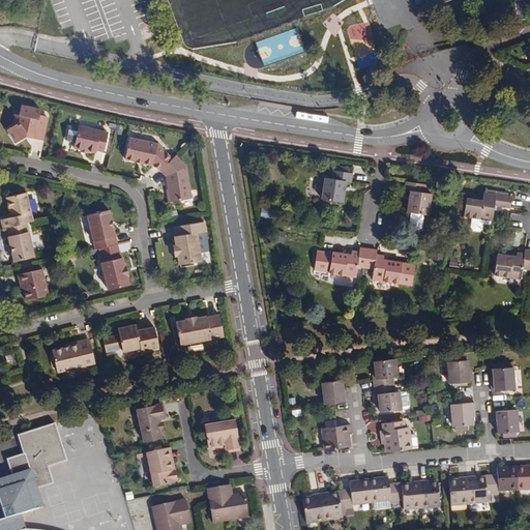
[(18,124),(7,130),(17,143),(26,137),(26,136),(33,137),(32,139),(41,141),(47,117),(39,115),(33,114),(34,109),(22,106),(18,124)]
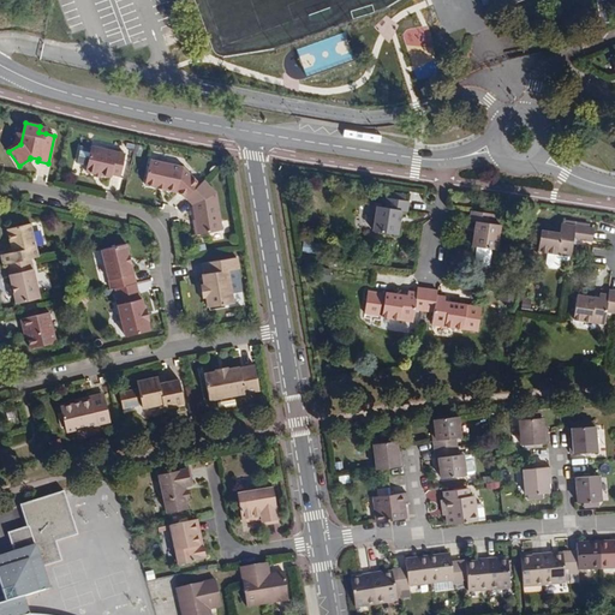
[(125,155),(90,148),(90,150),(79,147),(76,165),(87,167),(85,172),(95,174),(100,175),(112,178),(112,175),(121,177),(125,155)]
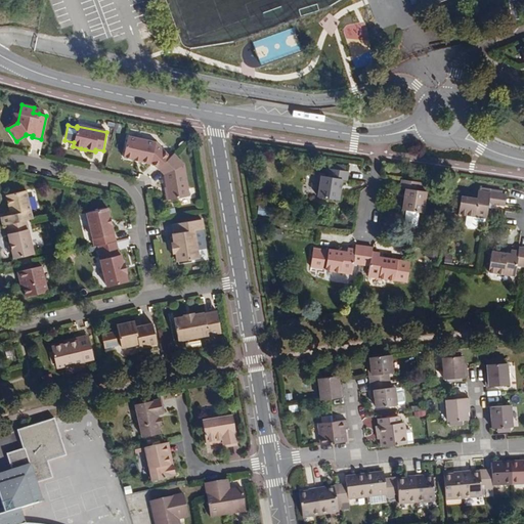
[(158,169),(170,158),(155,142),(129,136),(125,158),(149,163),(156,170),(158,169)]
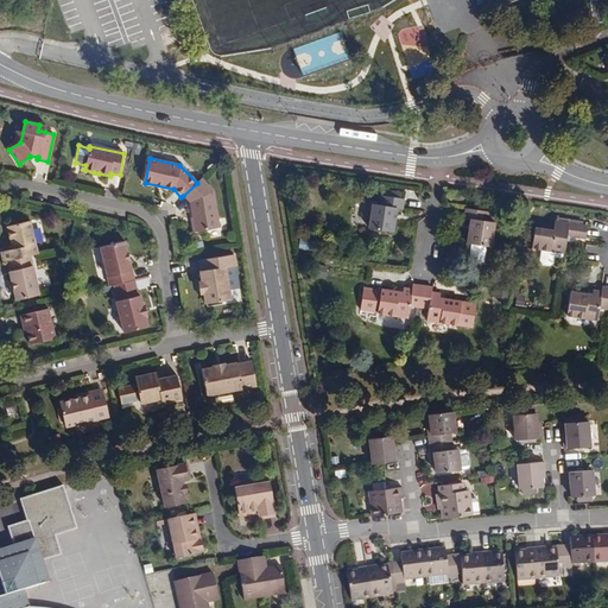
[(201,179),(197,183),(183,196),(190,203),(195,233),(220,228),(214,192),(201,179)]
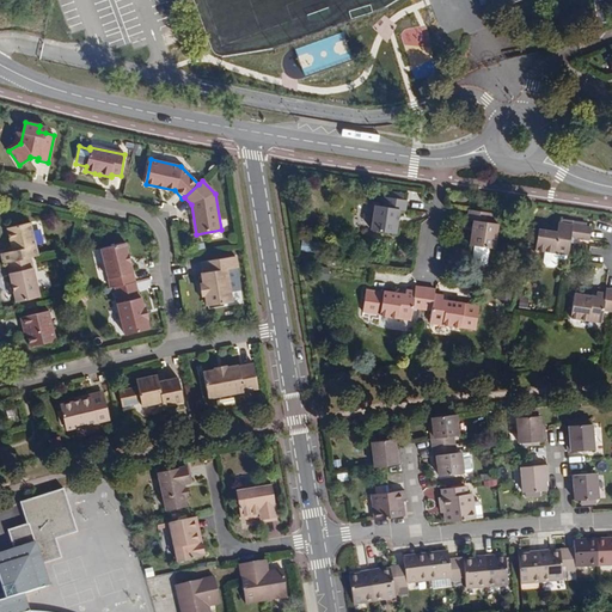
[(405,199),(384,196),(383,207),(373,206),(369,231),(395,234),(398,209),(404,210),(405,199)]
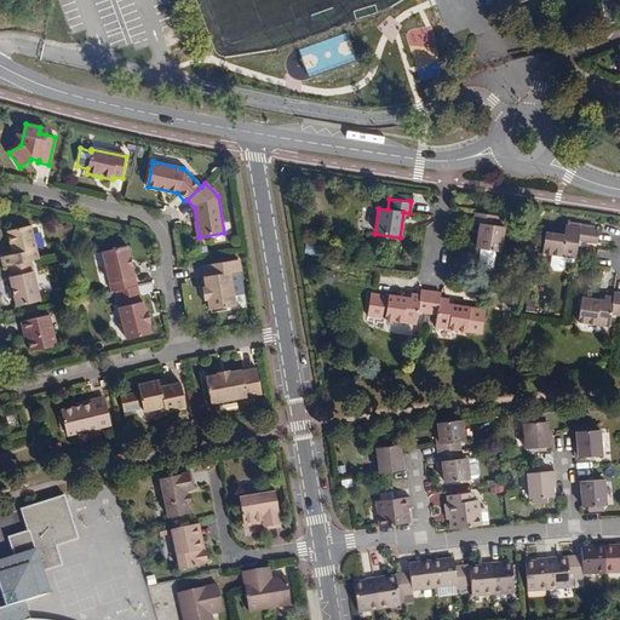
[(505,216),(475,211),(474,222),(478,223),(475,248),(480,250),(500,252),(505,216)]
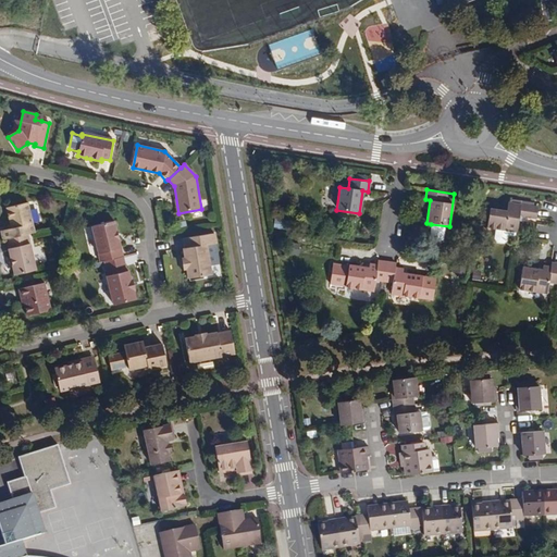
[(506,210),(487,207),(485,225),(495,226),(494,237),(496,240),(503,242),(506,238),(507,234),(512,235),(515,234),(515,230),(516,230),(518,213),(536,217),(539,206),(507,200),(506,210)]
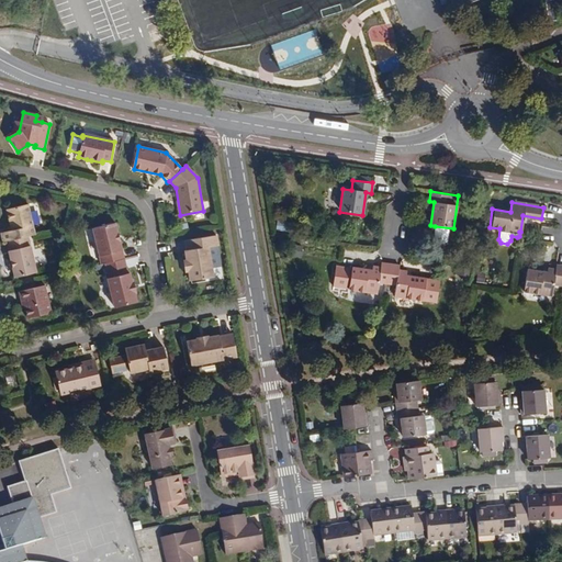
[(0,239),(1,244),(6,243),(25,237),(35,235),(29,204),(4,210),(9,227),(10,232),(7,232),(6,233),(0,234),(0,239)]
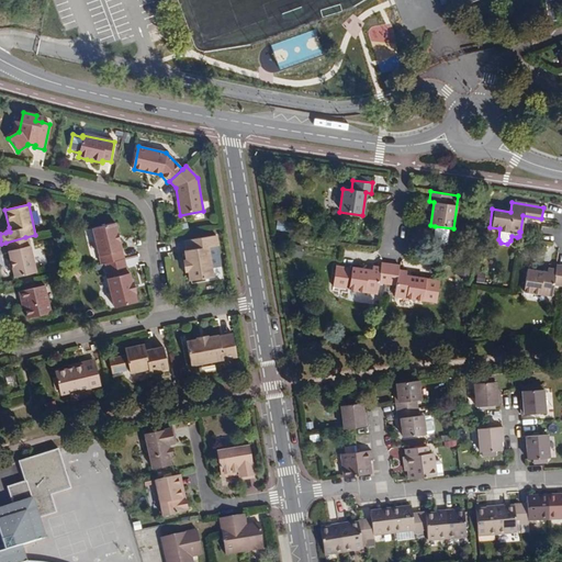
[(102,265),(107,263),(124,259),(116,223),(93,228),(102,265)]
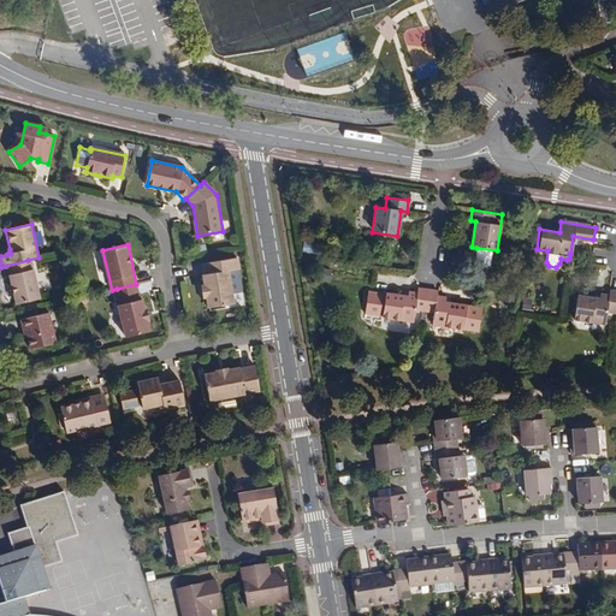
[(491,250),(477,248),(474,262),(477,266),(486,267),(490,265),(491,250)]
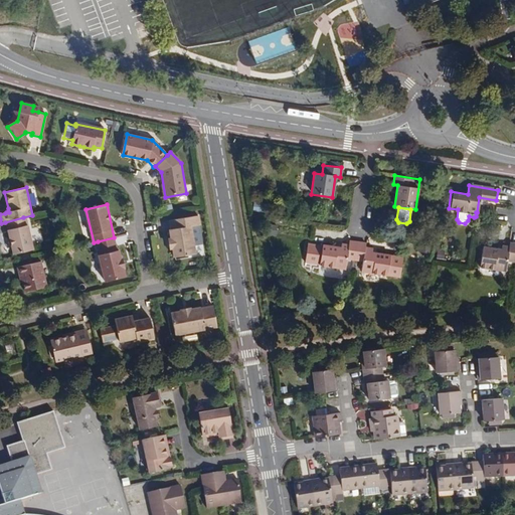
[(199,225),(197,216),(169,221),(171,229),(169,229),(171,238),(172,248),(174,258),(195,254),(190,227),(199,225)]
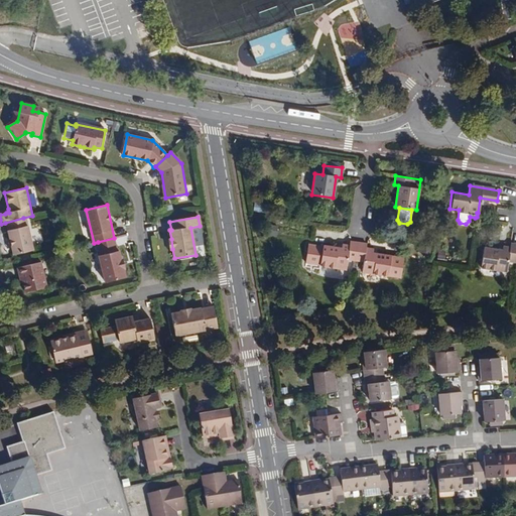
[(32,250),(23,218),(5,223),(7,231),(6,231),(8,240),(11,247),(13,255),(32,250)]
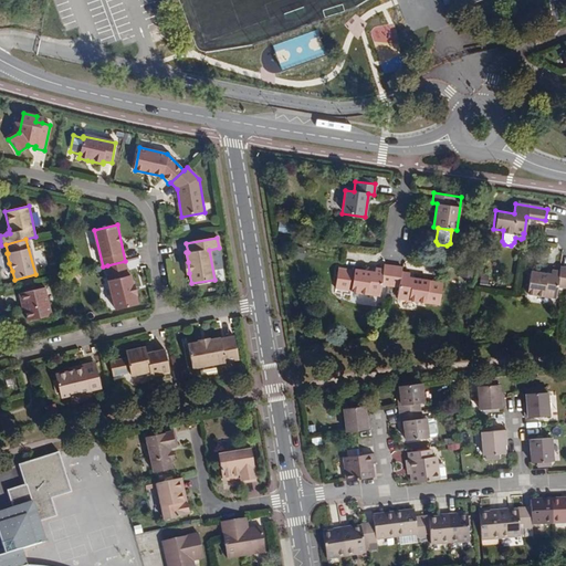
[(125,261),(107,265),(109,280),(108,280),(115,308),(137,304),(135,294),(137,294),(135,283),(133,284),(130,274),(128,275),(125,261)]
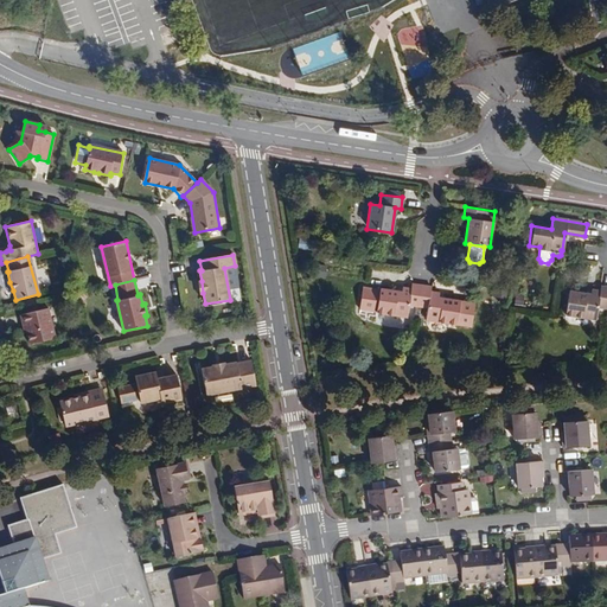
[(419,306),(421,285),(411,283),(410,289),(400,287),(400,292),(377,288),(374,312),(406,317),(408,304),(419,306)]
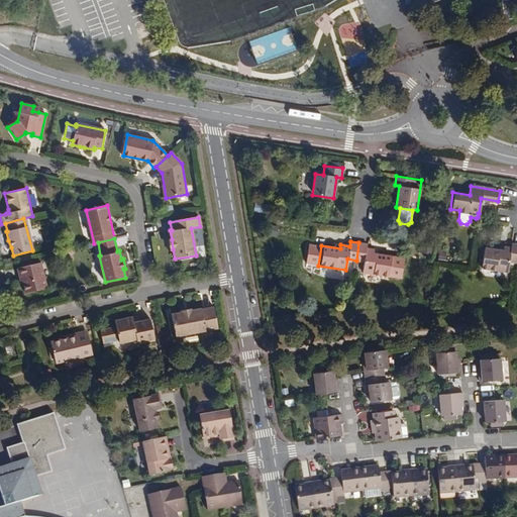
[(358,242),(356,261),(364,262),(363,273),(402,278),(405,259),(374,253),(375,249),(367,248),(368,243),(358,242)]
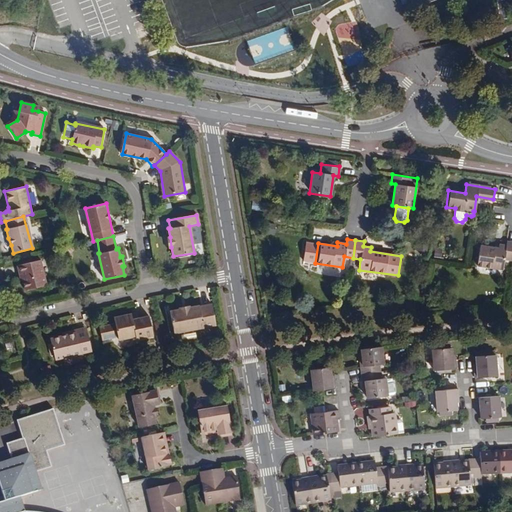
[(511,260),(511,241),(506,241),(505,245),(497,243),(496,248),(478,245),(475,264),(502,268),(503,259),(511,260)]
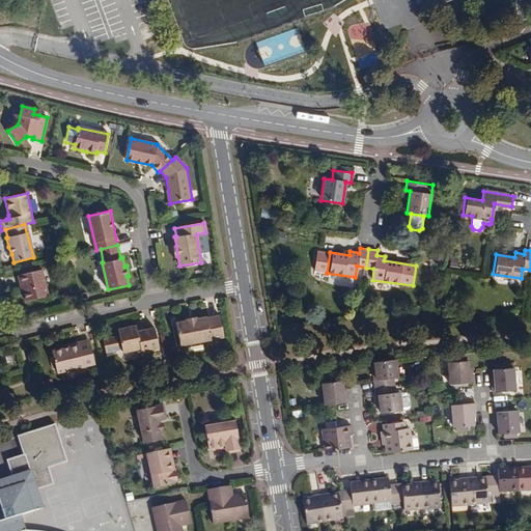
[(49,296),(43,269),(19,275),(21,283),(23,282),(24,289),(27,301),(49,296)]
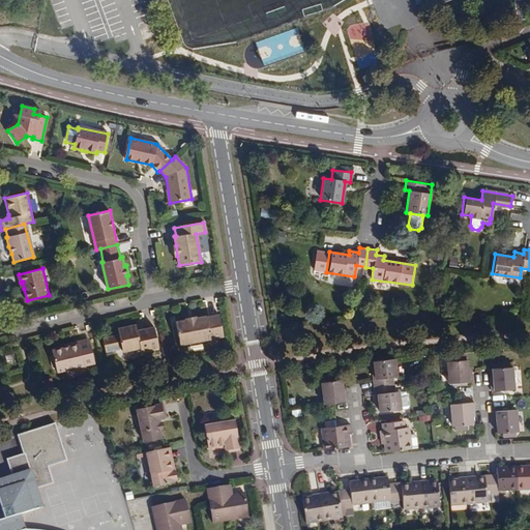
[(224,335),(219,315),(206,317),(206,316),(196,318),(196,316),(186,318),(185,320),(176,322),(180,345),(224,335)]
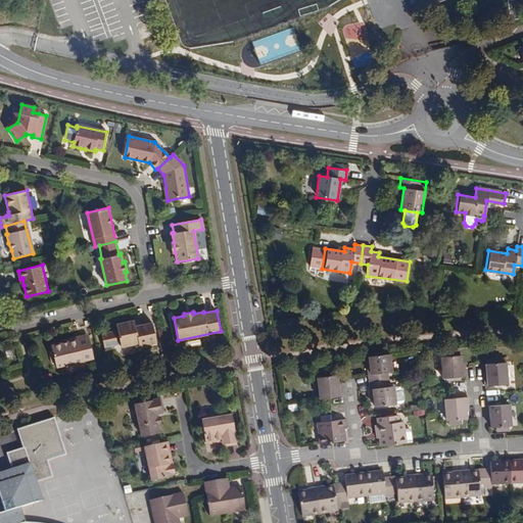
[(156,342),(152,323),(136,327),(134,320),(116,324),(122,347),(139,343),(140,345),(156,342)]
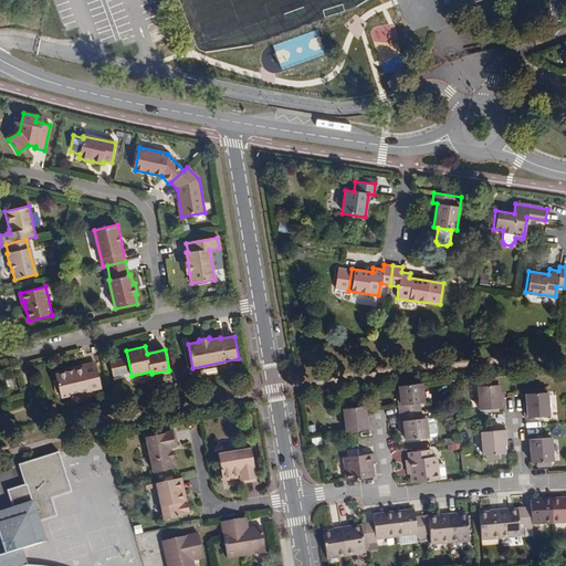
[(94,366),(94,363),(66,370),(67,373),(94,366)]
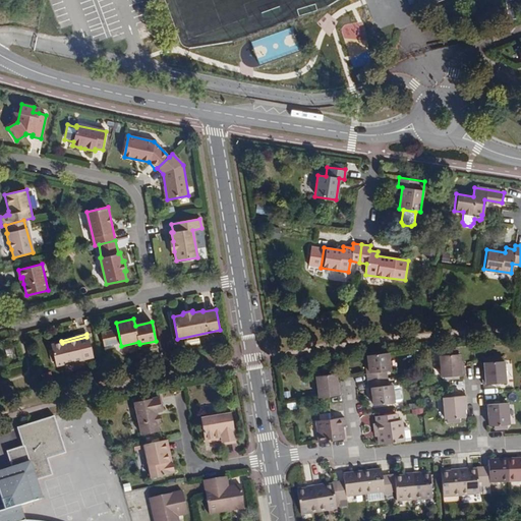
[(87,337),(62,343),(51,346),(56,366),(93,357),(87,337)]
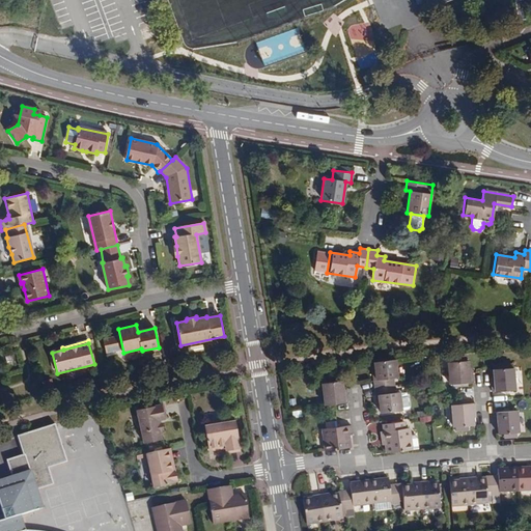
[(373,380),(374,387),(395,385),(394,376),(398,376),(396,358),(374,361),(376,372),(378,379),(373,380)]
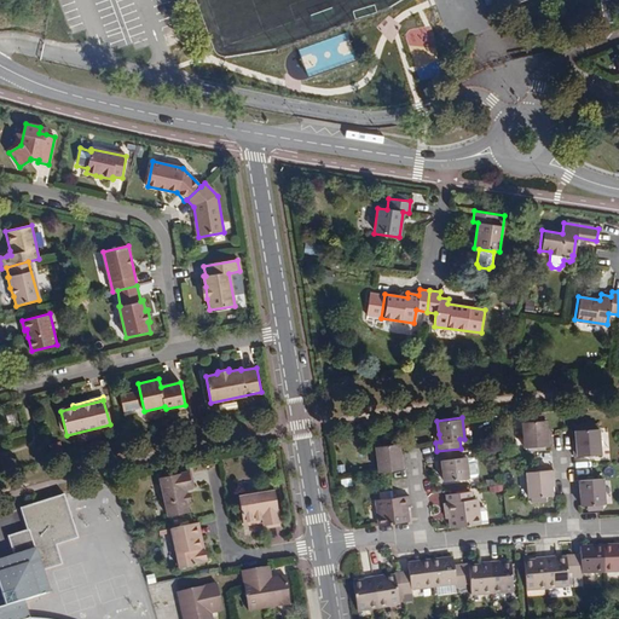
[(522,447),(551,445),(550,437),(550,432),(545,433),(545,429),(545,418),(521,420),(522,447)]
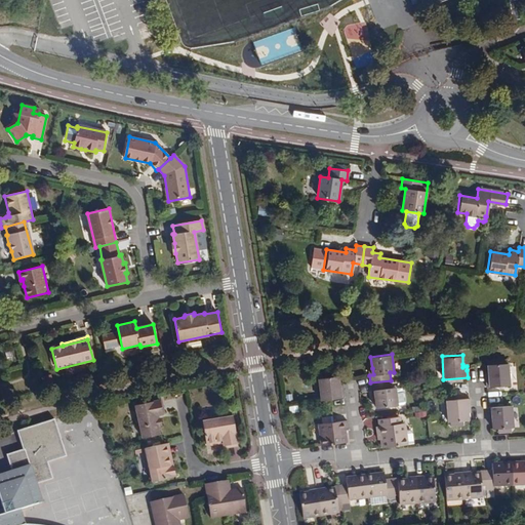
[(486,364),(487,372),(488,372),(488,376),(485,376),(486,386),(508,385),(507,363),(486,364)]
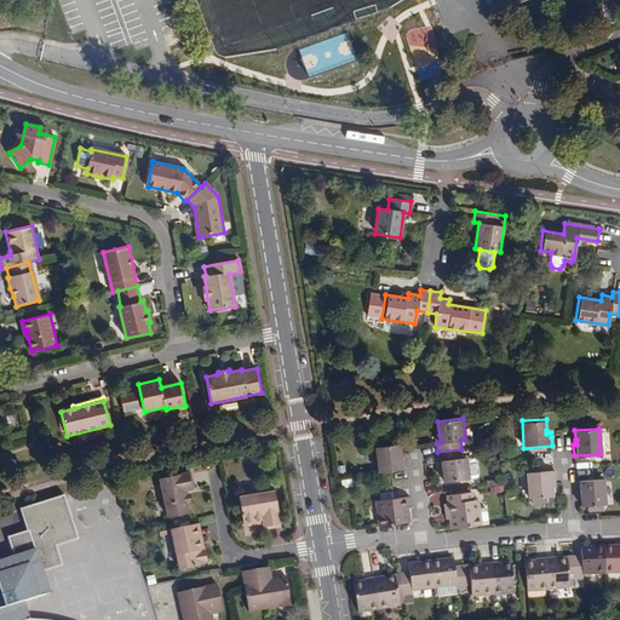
[(406,469),(405,457),(400,458),(400,453),(399,443),(374,447),(378,472),(406,469)]
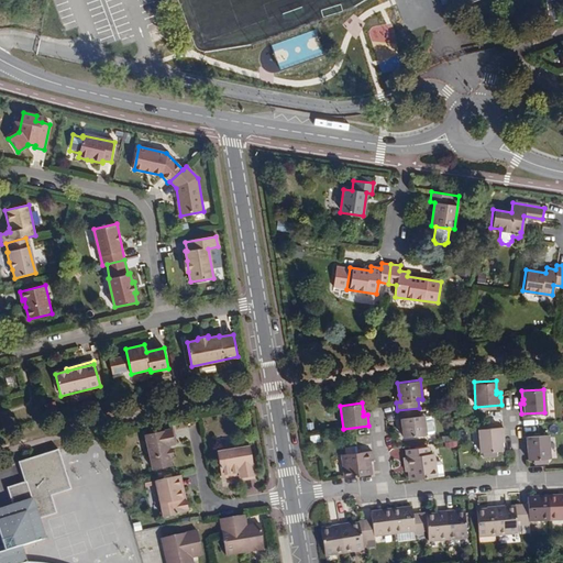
[(419,408),(397,410),(398,419),(401,418),(403,426),(405,437),(427,434),(427,433),(424,415),(420,415),(419,408)]
